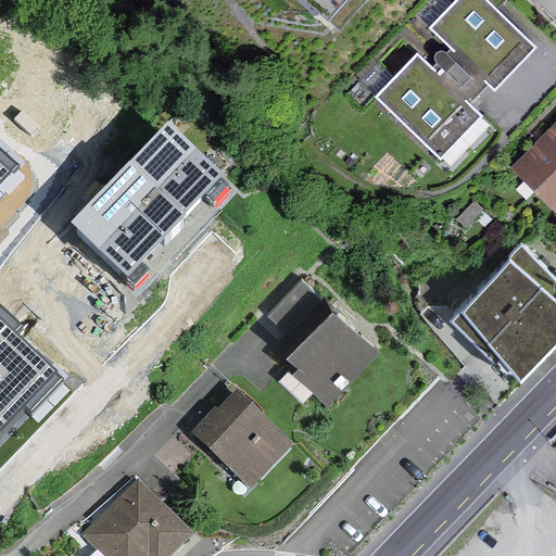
[(300,0),(329,28),(348,11),(336,0),(300,0)]
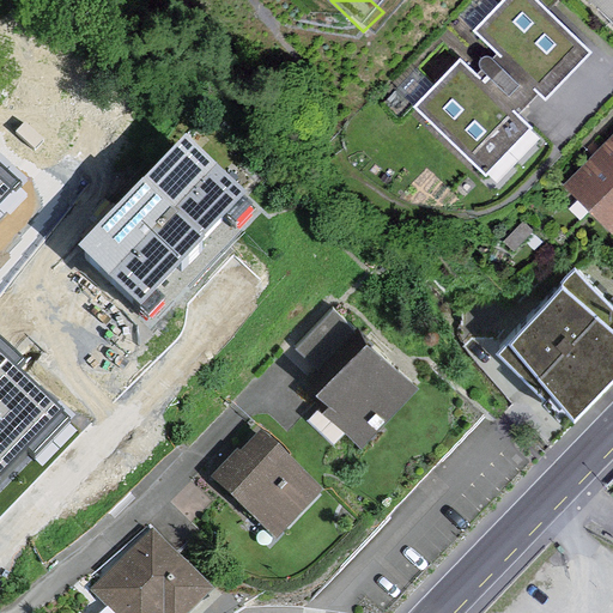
[(588,52),(532,0),(509,0),(479,32),(501,53),(475,79),(460,65),(419,108),(487,171),(527,128),(514,116),(539,90),(546,97),(588,52)]
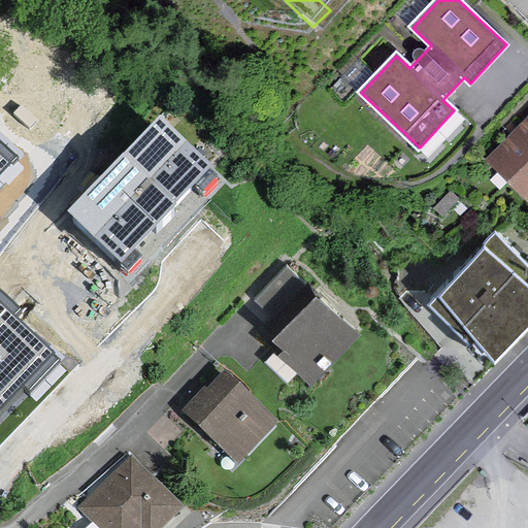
[(527,121),(519,130),(527,139),(527,121)]
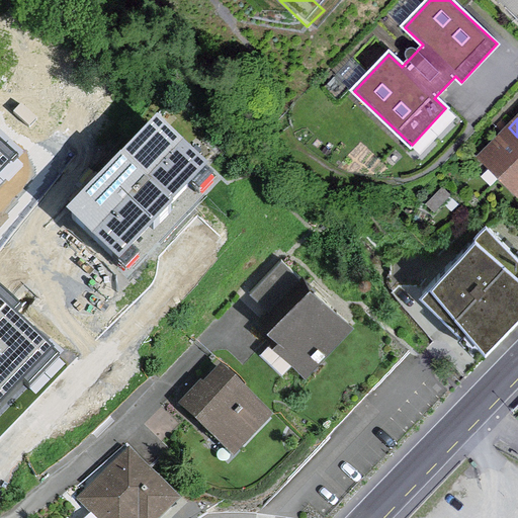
[(517,137),(509,127),(482,157),(517,191),(517,137)]
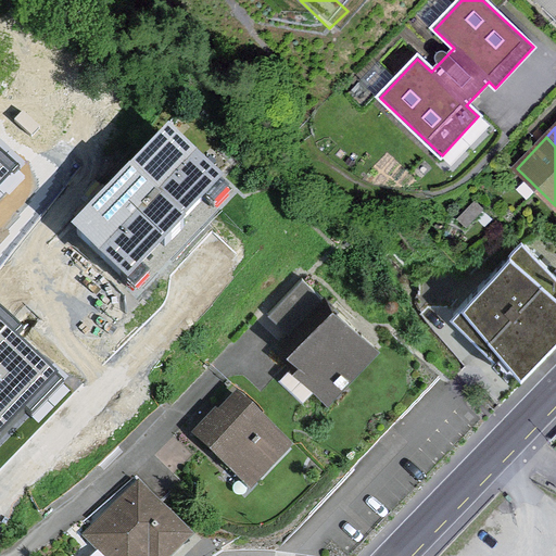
[(219,190),(169,141),(81,230),(131,279),(219,190)]
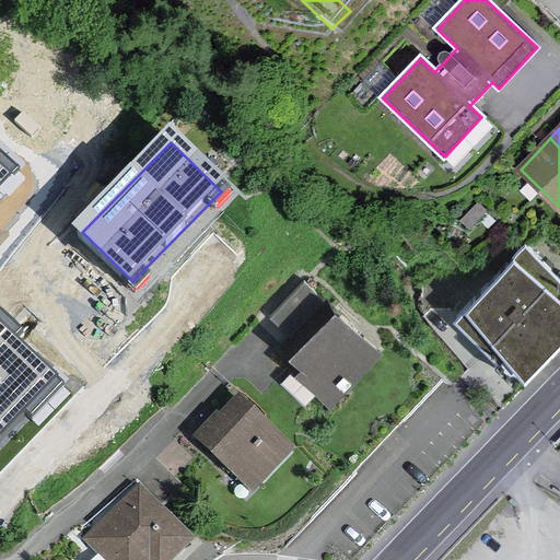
[(559,331),(559,287),(521,248),(459,311),(522,371),(559,331)]
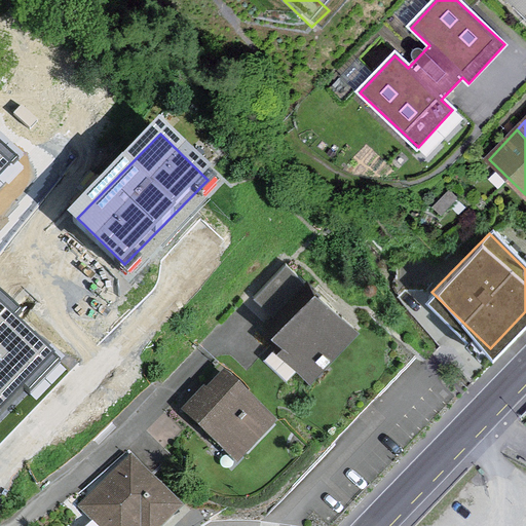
[(314,291),(276,332),(317,369),(354,328),(314,291)]
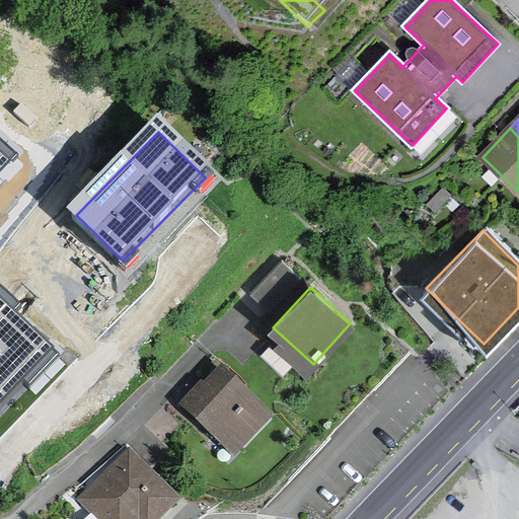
[(272,412),(220,365),(182,406),(234,453),(272,412)]
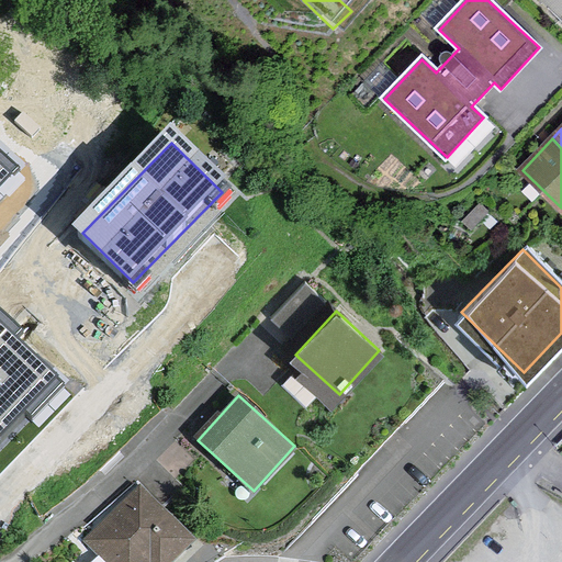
[(168,561),(190,542),(141,491),(87,542),(104,561),(148,561),(150,560),(152,561),(168,561)]
